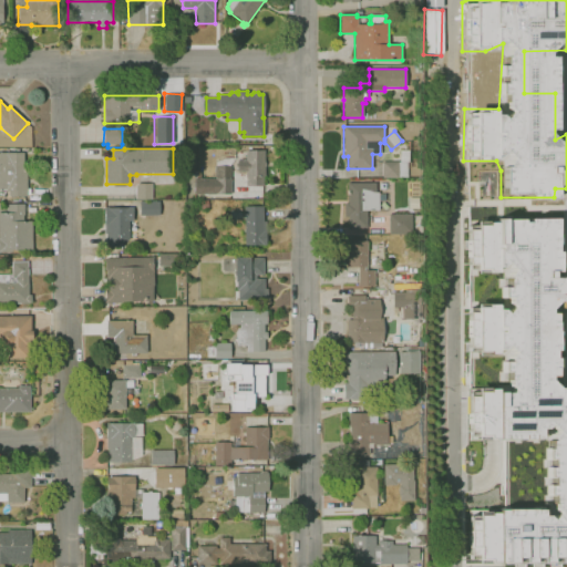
[(264,186),(246,186),(246,173),(238,173),(237,167),(236,167),(236,163),(237,163),(237,161),(243,161),(243,158),(246,158),(245,151),(265,150),(265,163),(266,163),(266,166),(265,166),(265,176),(263,176),(264,186)]
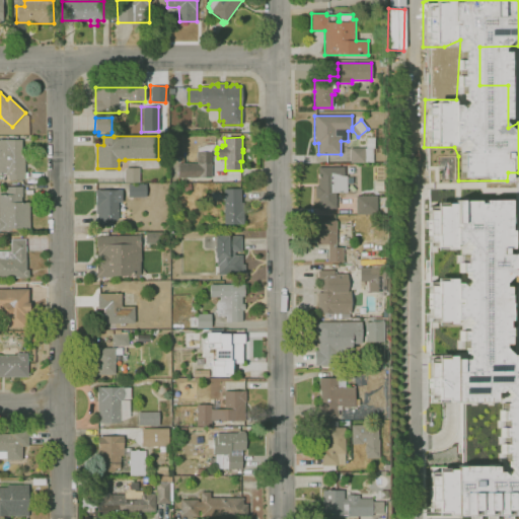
[(373,162),(350,162),(350,148),(366,148),(366,138),(374,137),(374,148),(372,148),(373,162)]
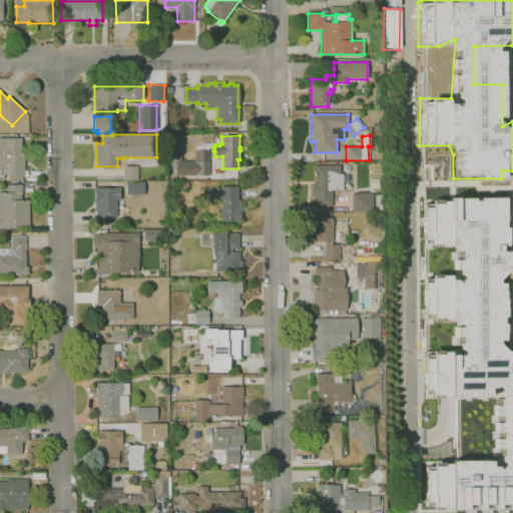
[(25,177),(8,177),(8,171),(0,171),(0,137),(21,137),(21,155),(25,155),(25,177)]
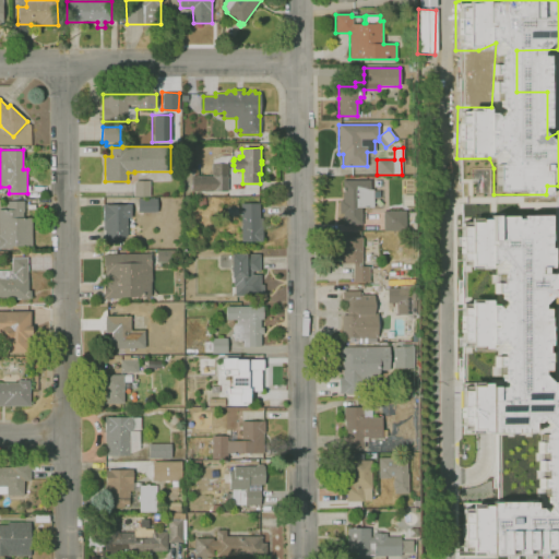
[(227,194),(192,194),(192,169),(198,169),(198,176),(212,176),(212,163),(213,163),(213,159),(221,156),(233,156),(226,163),(227,163),(227,194)]
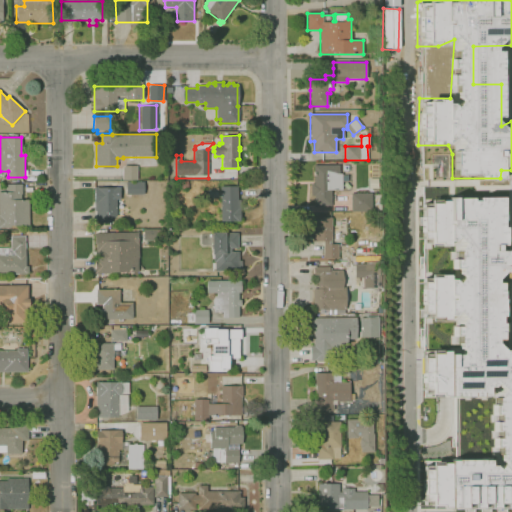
[(125,166),(137,165),(137,180),(123,180),(122,168),(125,166)]
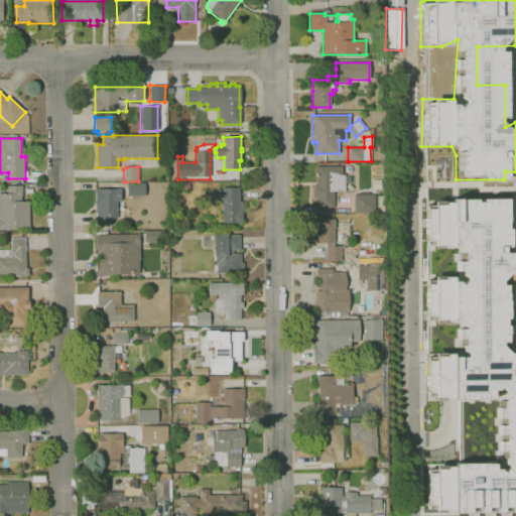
[(334,208),(316,208),(316,197),(313,197),(313,184),(316,184),(316,166),(342,166),(342,175),(345,175),(345,176),(349,176),(349,181),(345,181),(345,191),(334,191),(334,208)]
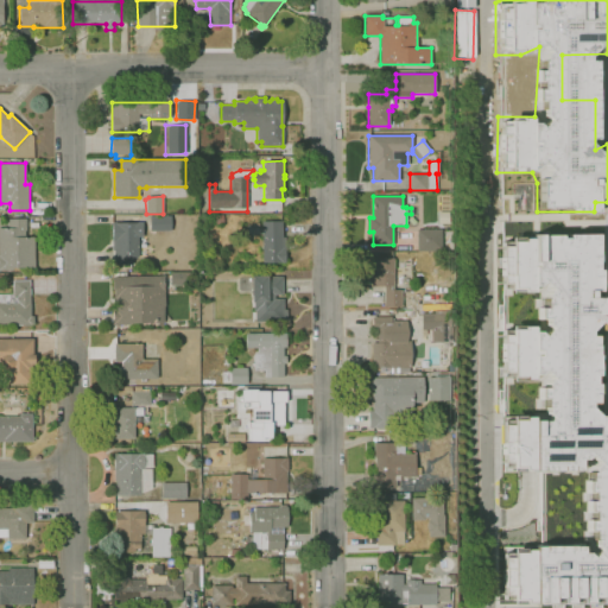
[(170,230),(150,230),(150,216),(170,216),(170,230)]
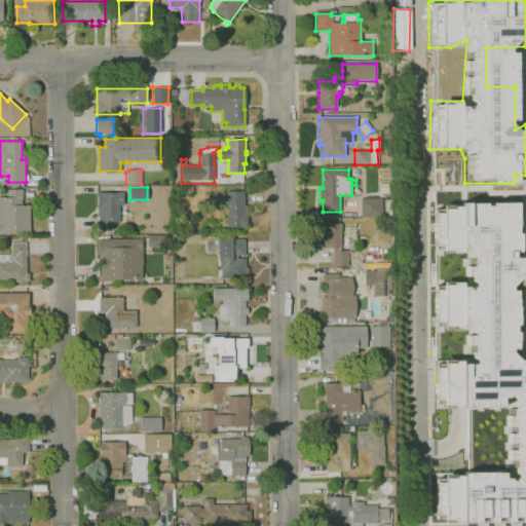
[(11,235),(0,235),(0,197),(6,197),(6,189),(23,189),(23,199),(22,199),(22,205),(30,205),(30,232),(11,232),(11,235)]
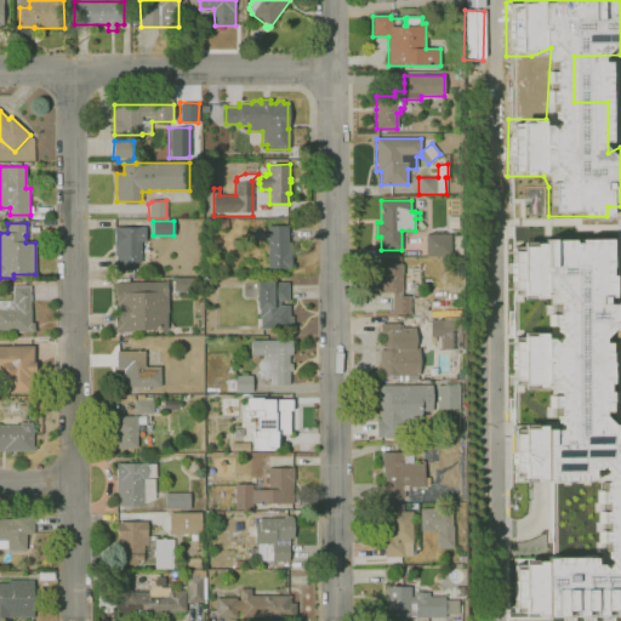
[(291,268),(268,268),(268,226),(289,226),(289,239),(291,239),(291,254),(291,268)]
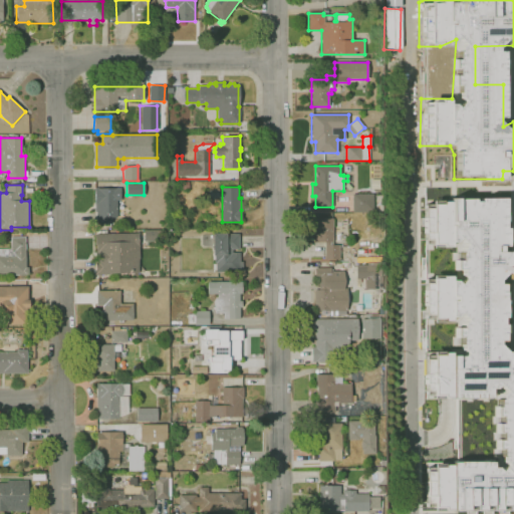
[(96,224),(96,212),(95,212),(95,188),(120,188),(120,200),(116,200),(116,217),(111,217),(111,224),(96,224)]
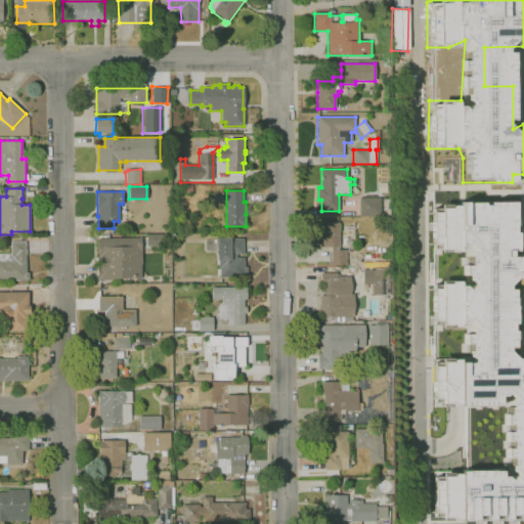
[(359,217),(359,199),(381,198),(381,216),(359,217)]
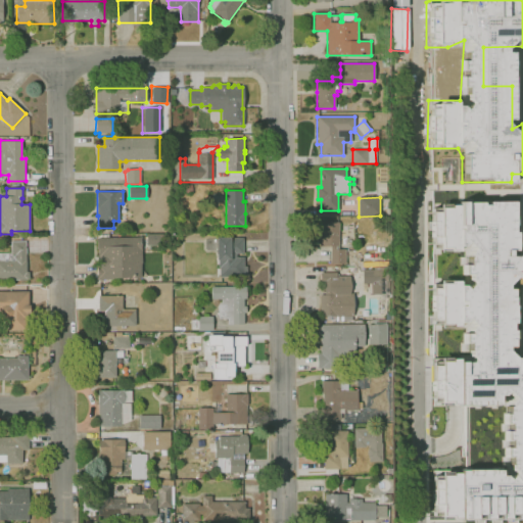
[(522,252),(514,256),(513,199),(453,200),(428,209),(429,250),(492,248),(493,283),(504,291),(503,256),(522,284),(522,330),(486,303),(487,303),(479,281),(418,283),(467,352),(431,365),(437,373),(430,378),(502,432),(503,467),(430,470),(431,520),(522,516),(522,252)]
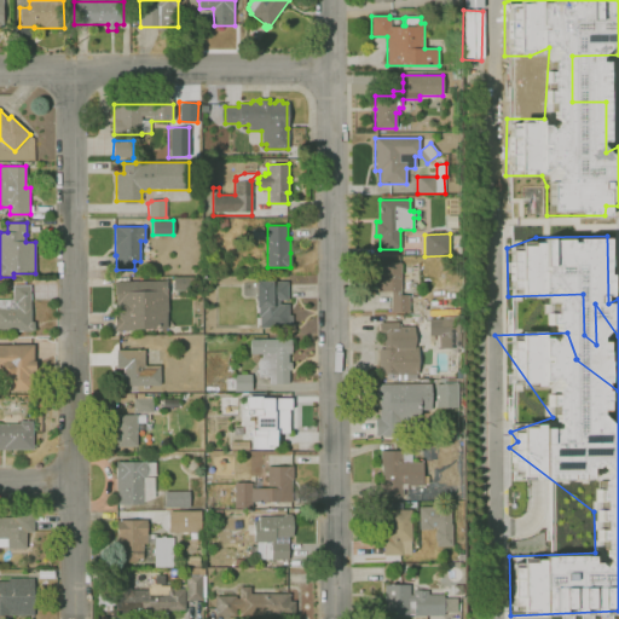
[(409,312),(392,313),(391,290),(379,290),(379,262),(400,262),(400,295),(409,295),(409,312)]
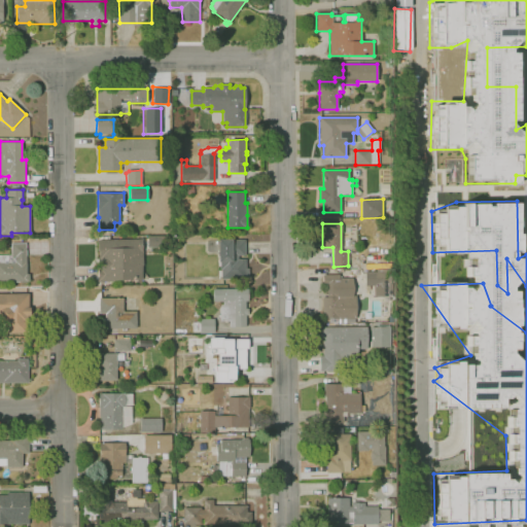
[(148,247),(147,237),(159,237),(159,247),(148,247)]
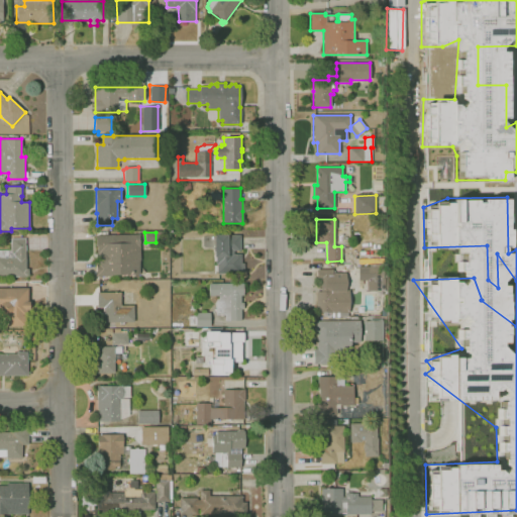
[(97,277),(96,252),(97,252),(97,249),(95,249),(95,235),(139,234),(140,261),(138,261),(139,274),(111,275),(111,276),(97,277)]
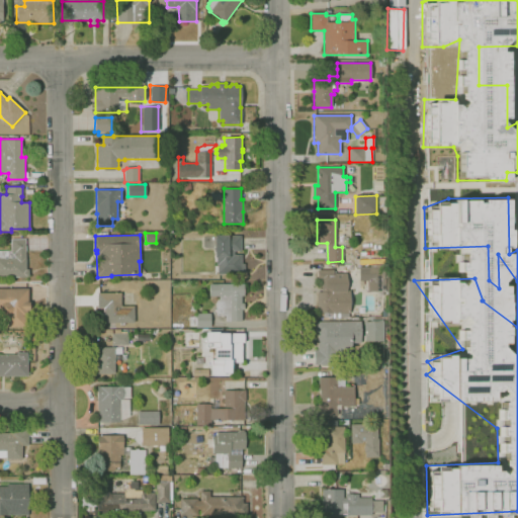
[(218,274),(218,272),(213,272),(213,266),(218,266),(218,264),(216,265),(216,257),(214,257),(214,252),(213,252),(213,247),(214,247),(213,235),(228,235),(228,236),(241,236),(241,251),(234,251),(234,255),(242,255),(242,264),(244,264),(244,274),(218,274)]
